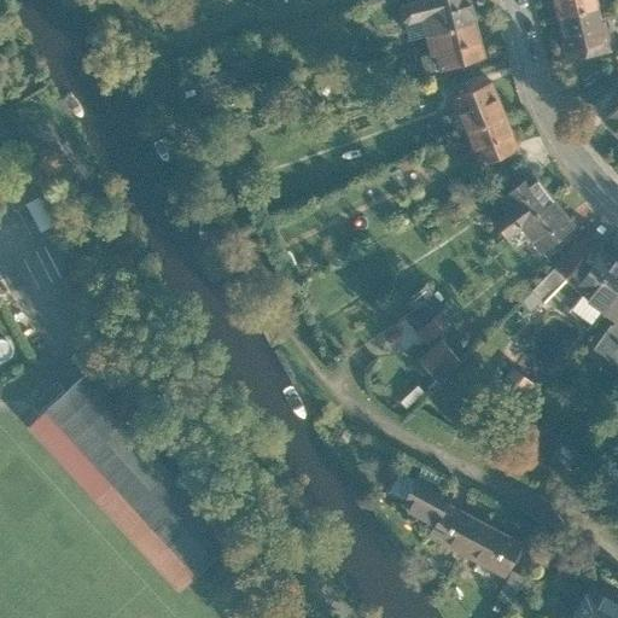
[(427,38),(478,24),(471,0),(418,0),(403,4),(401,10),(403,21),(408,24),(423,21),(427,38)]
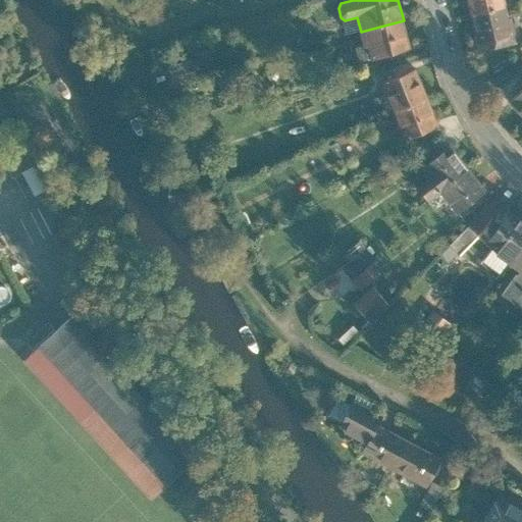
[(468,0),(472,15),(507,7),(504,0),(468,0)]
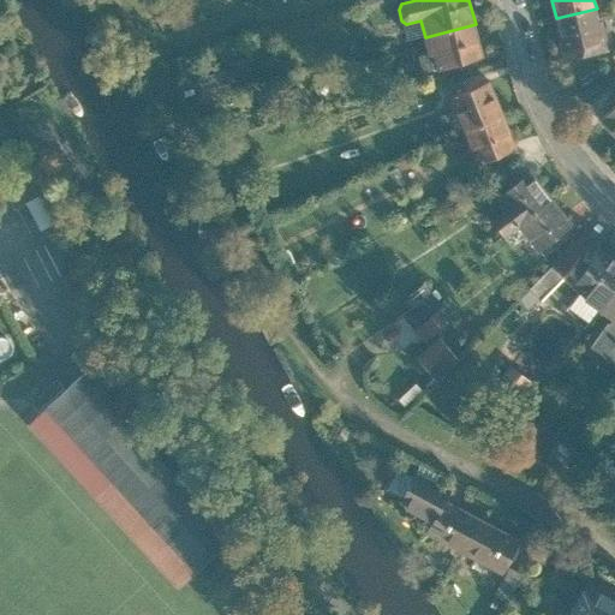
[(597,9),(556,18),(565,53),(605,43),(597,9)]
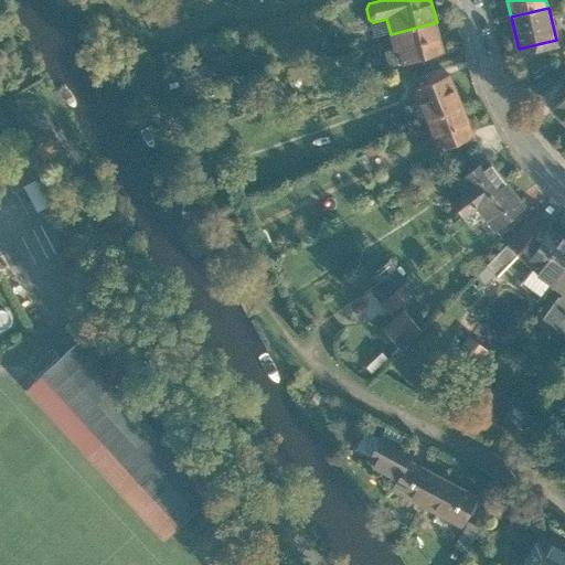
[(437,22),(391,34),(400,64),(445,52),(437,22)]
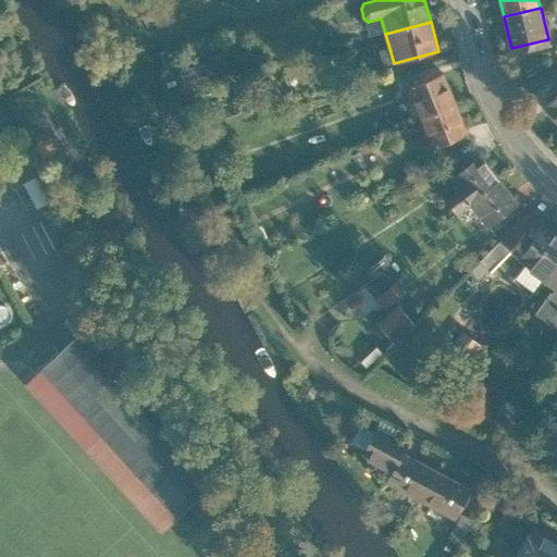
[(417,121),(456,104),(443,73),(404,89),(417,121)]
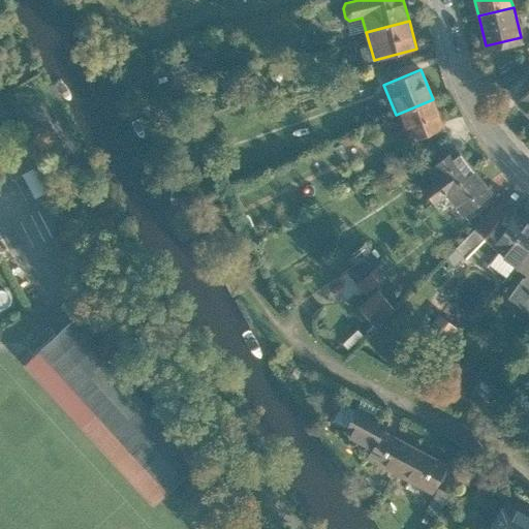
[(528,92),(517,106),(528,118),(528,92)]
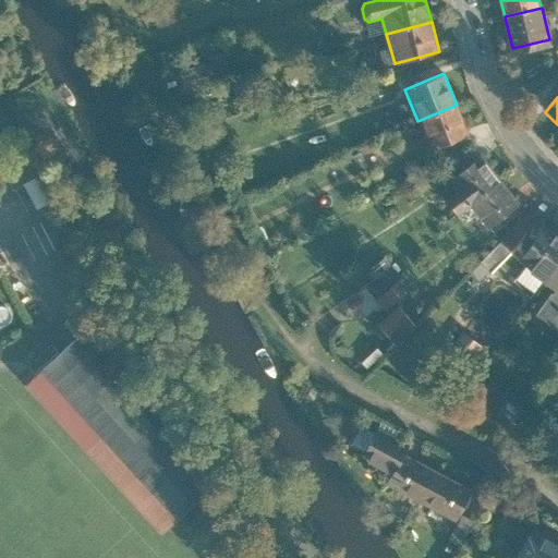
[(469,134),(457,105),(417,121),(429,149),(469,134)]
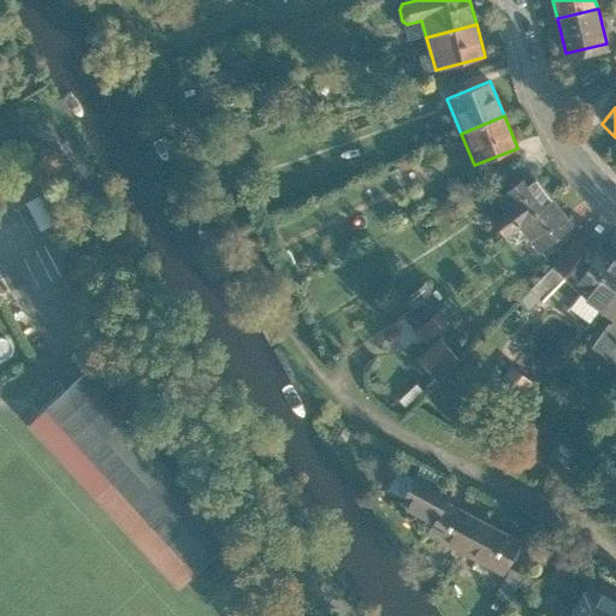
[(503,236),(554,199),(532,171),(496,199),(508,214),(495,225),(503,236)]
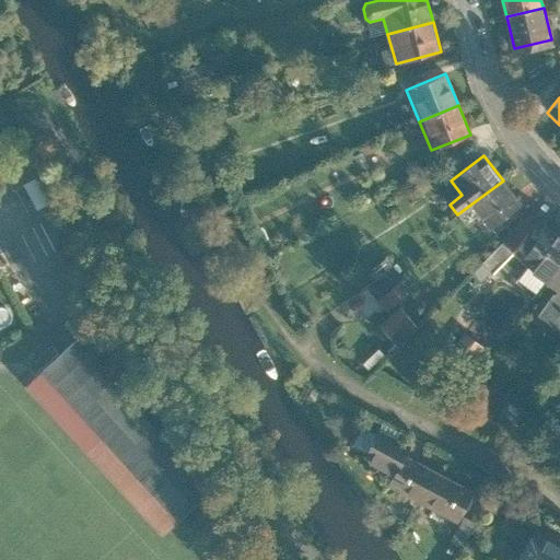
[(477,214),(490,231),(522,206),(503,181),(457,214),(465,223),(477,214)]
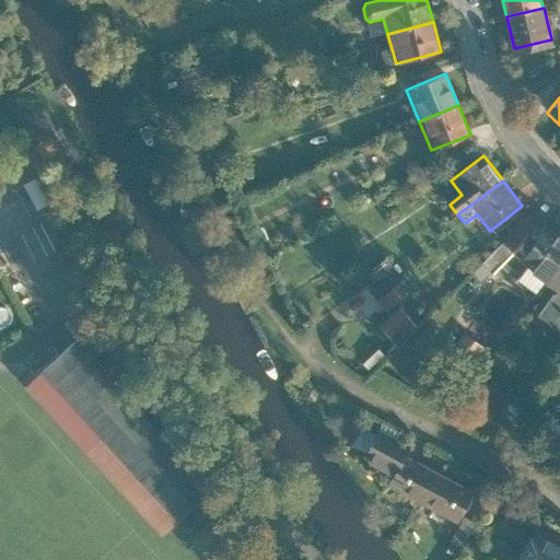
[(547,284),(559,268),(559,238),(546,229),(536,241),(529,235),(514,257),(523,263),(521,265),(535,275),(534,276),(547,284)]
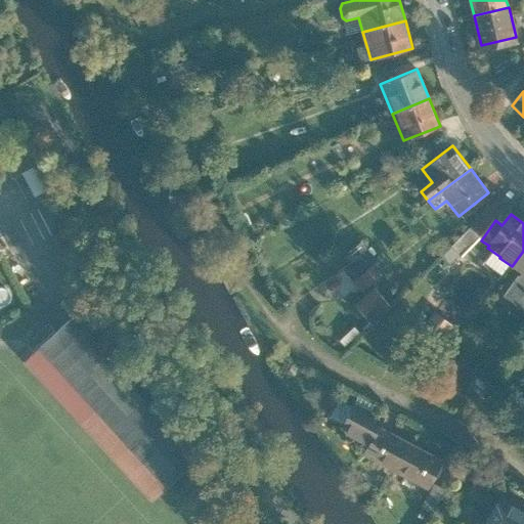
[(356,289),(383,271),(361,238),(345,250),(351,258),(340,265),(356,289)]
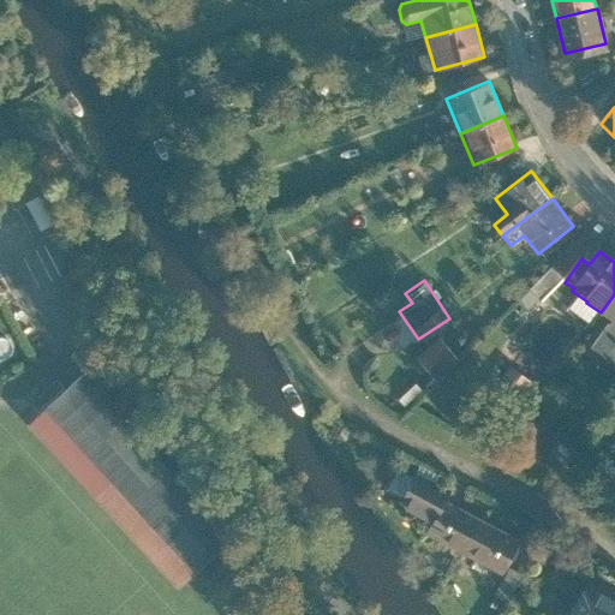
[(614,294),(601,312),(614,322),(611,327),(609,326),(593,348),(614,364),(614,294)]
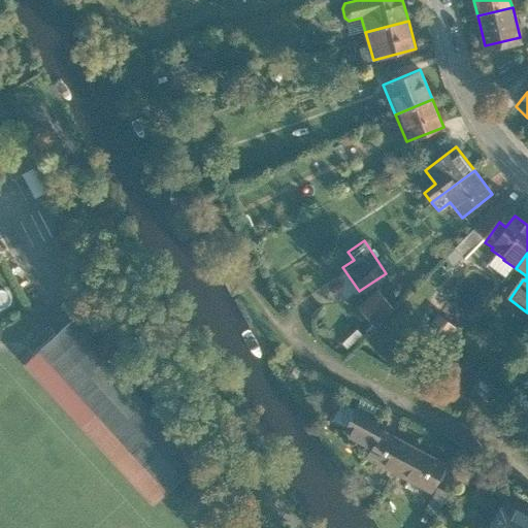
[(357,301),(373,325),(394,310),(377,288),(357,301)]
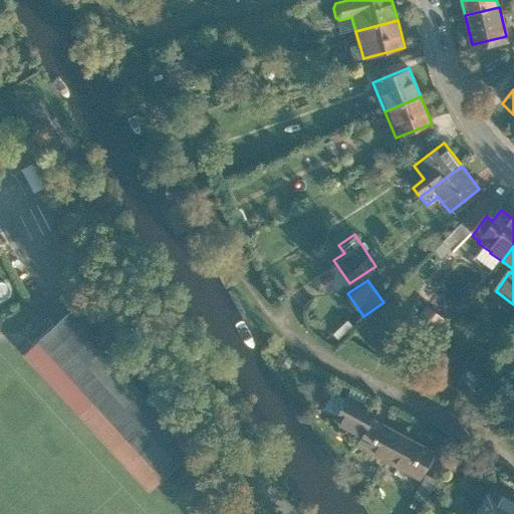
[(99,291),(26,357),(150,495),(168,479),(197,453),(87,331),(113,308),(99,291)]
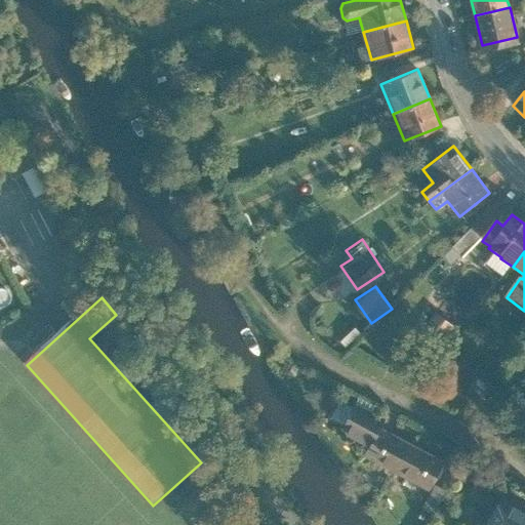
[(423,323),(442,339),(453,326),(436,311),(423,323)]
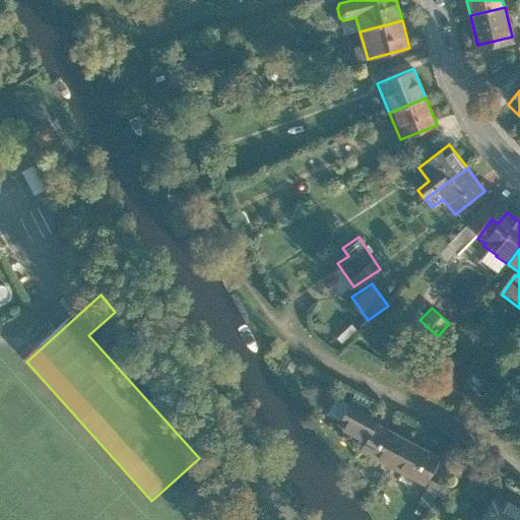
[(341,434),(363,444),(374,423),(377,416),(352,403),(339,427),(344,430),(341,434)]
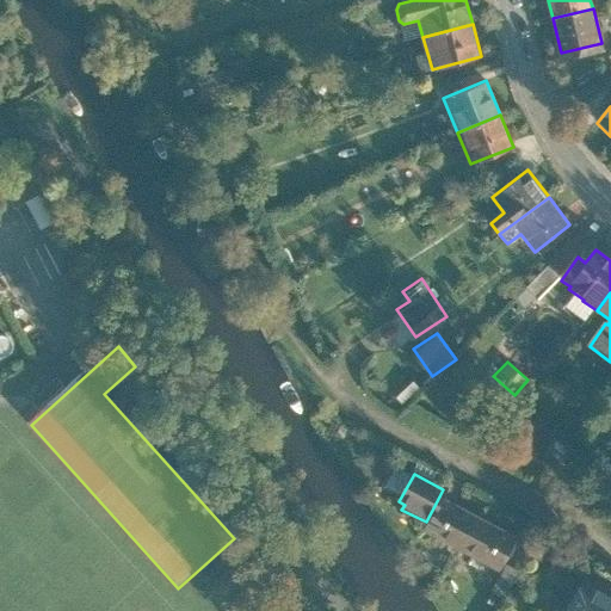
[(421,532),(461,553),(479,518),(439,497),(426,522),(421,532)]
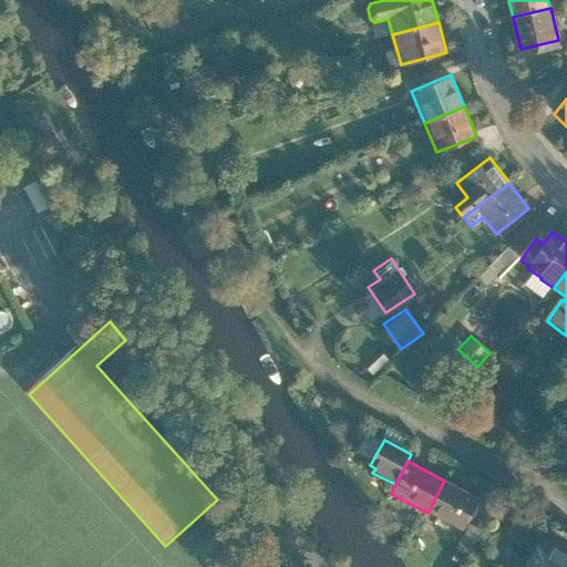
[(428,513),(463,531),(480,498),(444,481),(428,513)]
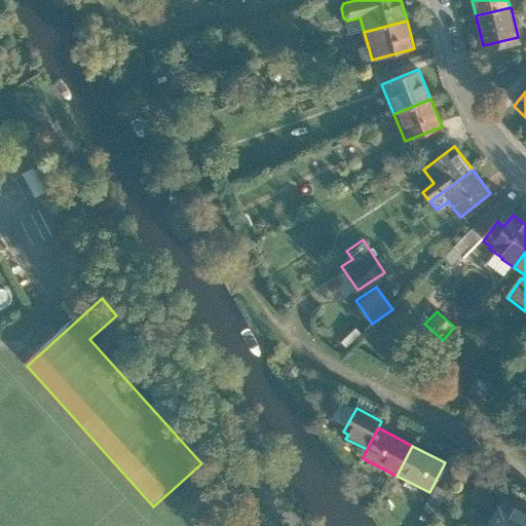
[(525,525),(525,509),(498,493),(479,525),(525,525)]
